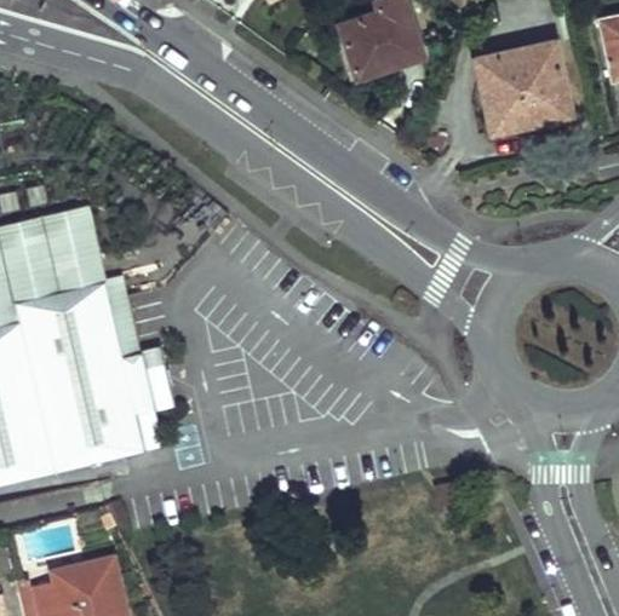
[(373,0),(377,9),(339,22),(357,74),(423,52),(405,0),(373,0)]
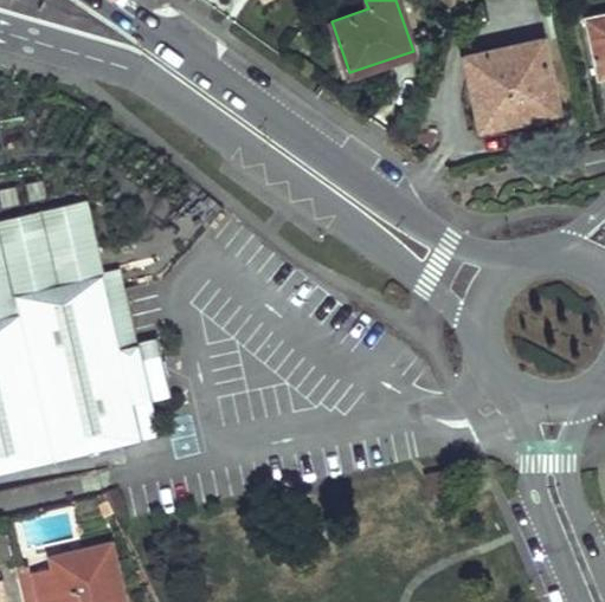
[(604,11),(584,17),(597,76),(604,75),(604,11)]
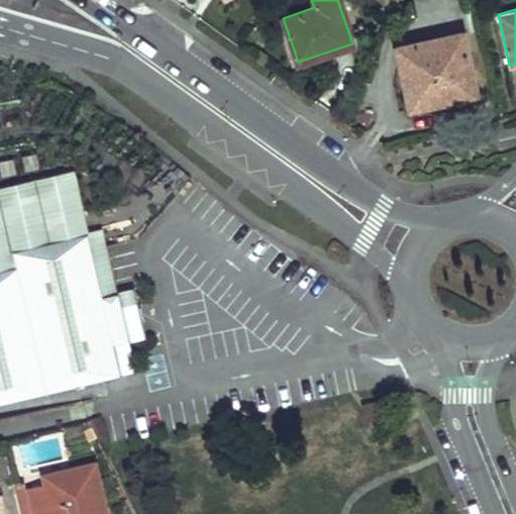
[(460,33),(398,47),(410,107),(474,93),(460,33)]
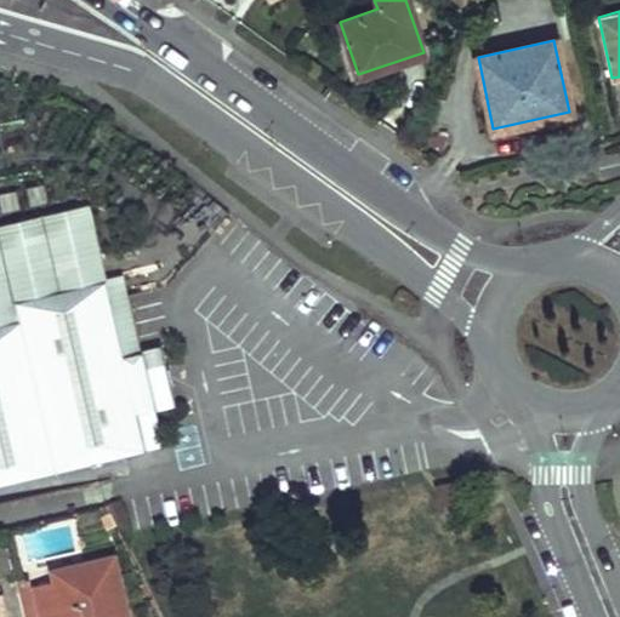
[(0,331),(21,326),(15,304),(106,285),(89,207),(0,227),(0,331)]
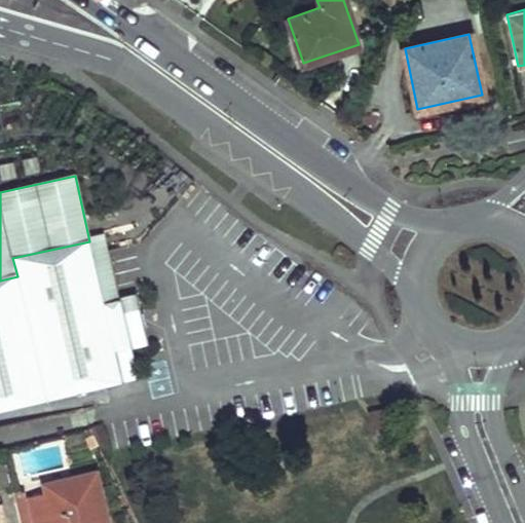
[(103,304),(89,241),(12,258),(17,276),(45,403),(89,393),(121,385),(114,351),(103,304)]
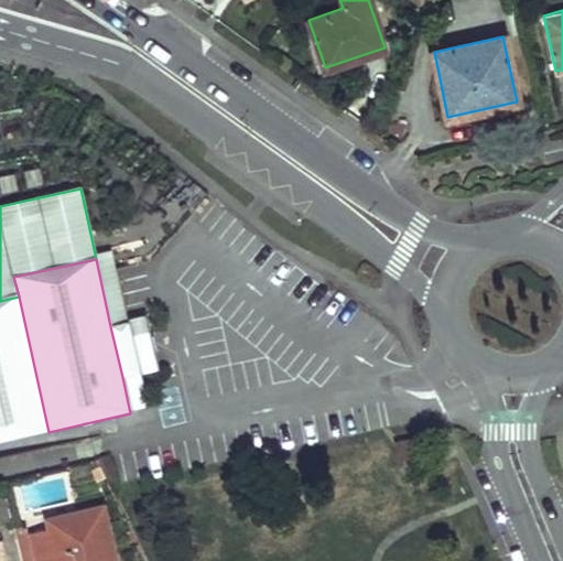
[(0,442),(49,432),(19,297),(0,301),(0,442)]
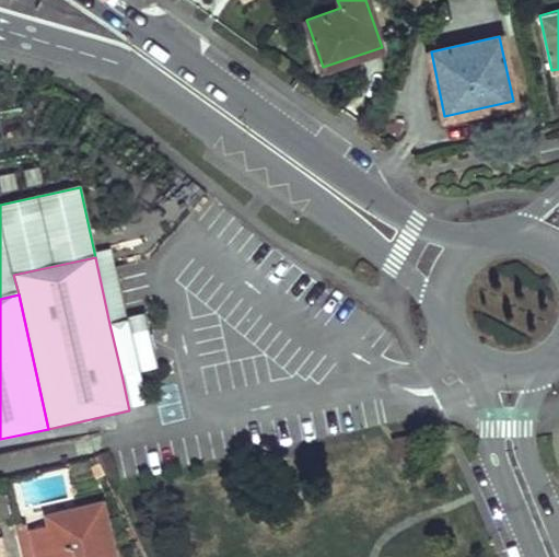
[(139,371),(127,320),(109,324),(121,374),(139,371)]
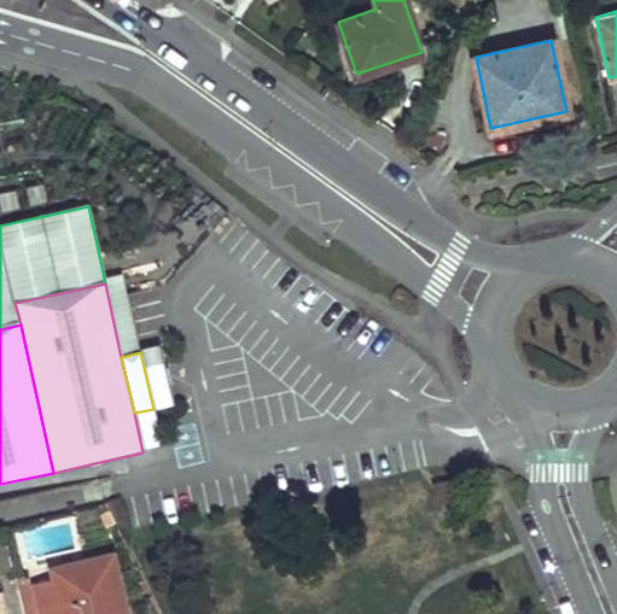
[(124,613),(114,560),(69,571),(71,580),(53,585),(18,592),(23,613),(124,613)]
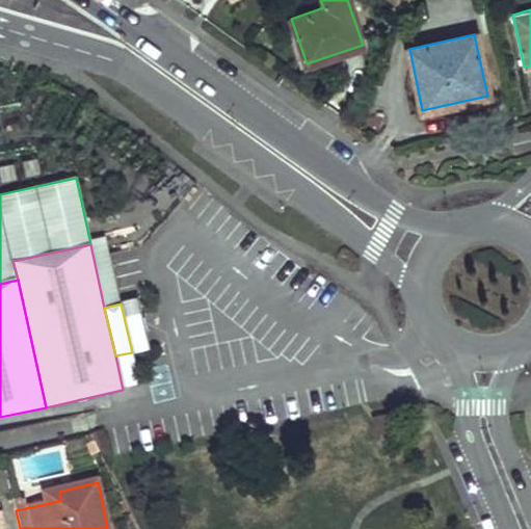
[(59,492),(44,495),(46,504),(61,500),(59,492)]
